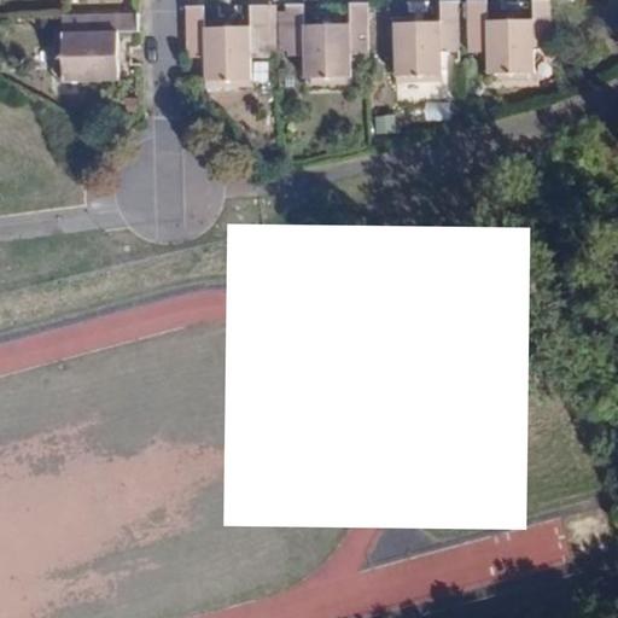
[(552,71),(551,0),(534,0),(535,19),(485,19),(484,1),(466,1),(467,51),(484,52),(485,86),(535,85),(536,71),(552,71)]
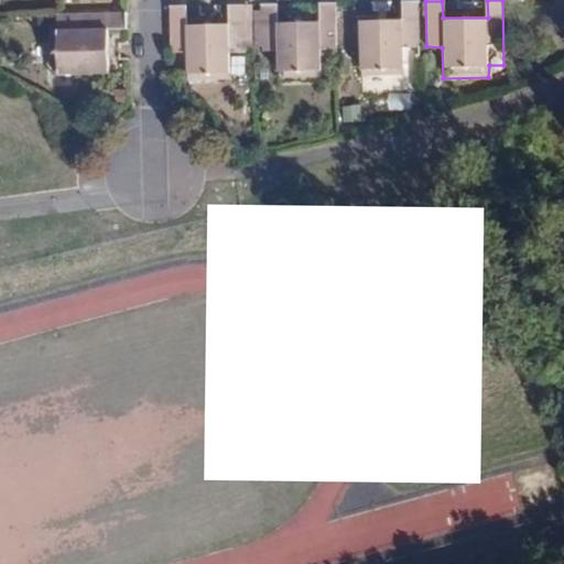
[(421,47),(420,1),(401,2),(401,20),(359,20),(359,80),(402,80),(403,47),(421,47)]
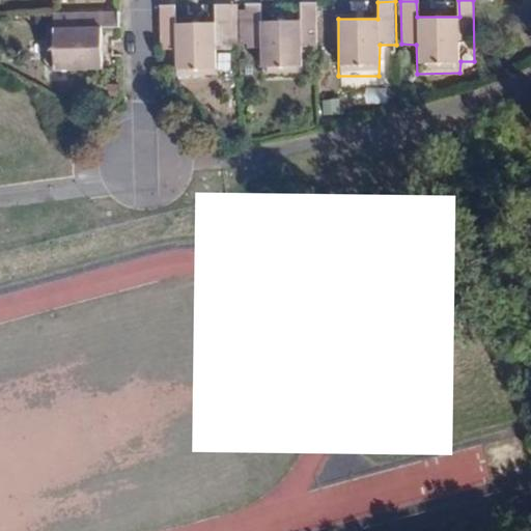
[(306,46),(318,46),(317,3),(301,3),(301,20),(266,21),(264,4),(248,4),(249,48),(264,49),(266,77),(307,78),(306,46)]
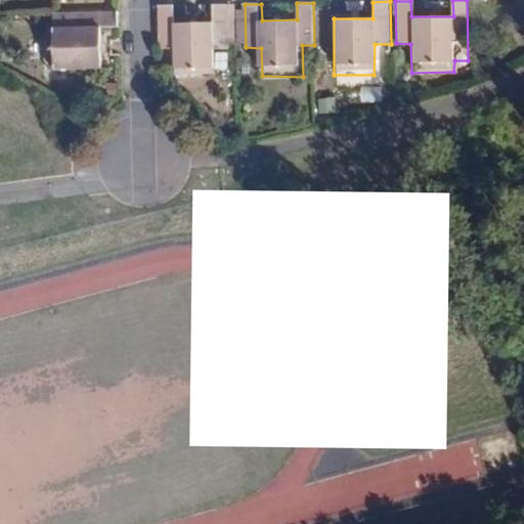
[(160,6),(161,48),(171,47),(172,77),(213,77),(213,47),(227,47),(226,5),(211,5),(212,20),(174,22),(174,6),(160,6)]
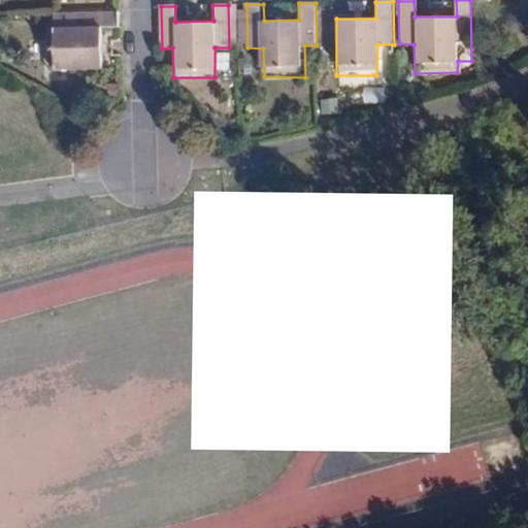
[(120,12),(42,14),(44,70),(100,69),(101,28),(120,28),(120,12)]
